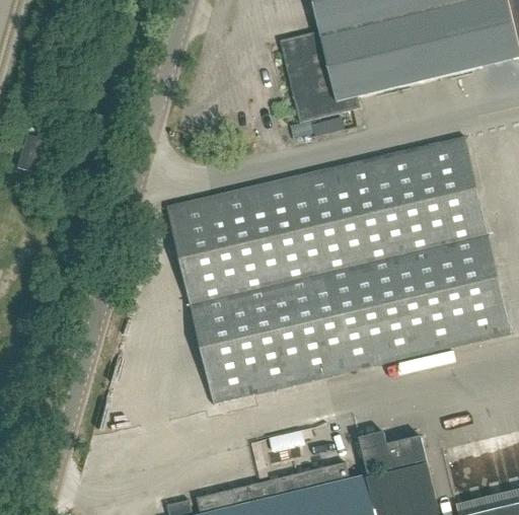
[(311,0),(319,29),(341,24),(358,95),(518,56),(518,0),(311,0)]
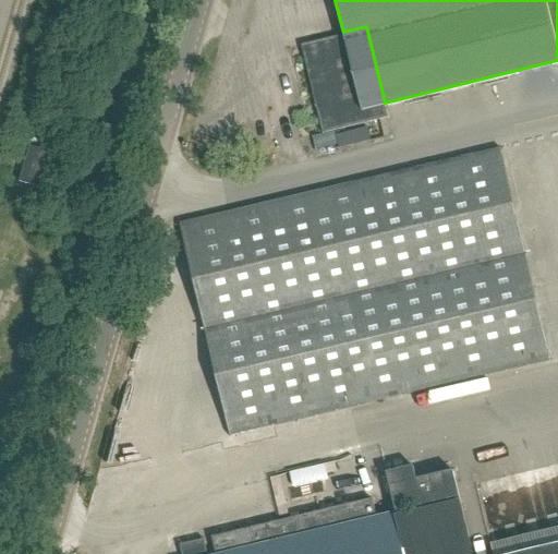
[(322,130),(388,115),(385,103),(366,26),(343,32),(301,41),(322,130)]
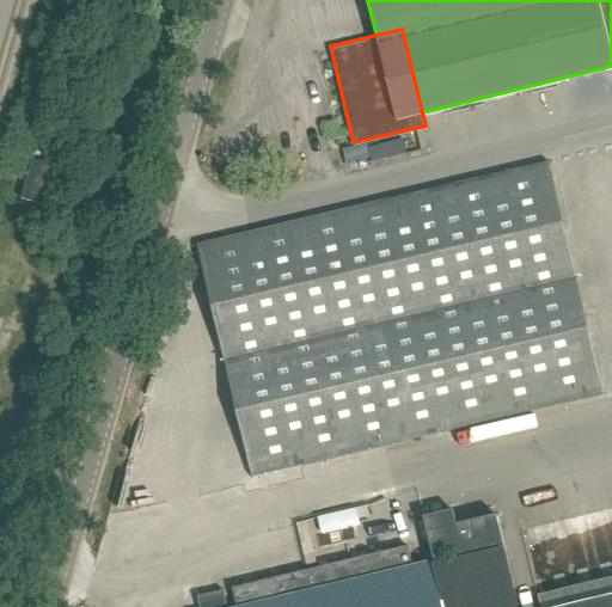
[(43,204),(55,166),(34,160),(22,198),(43,204)]
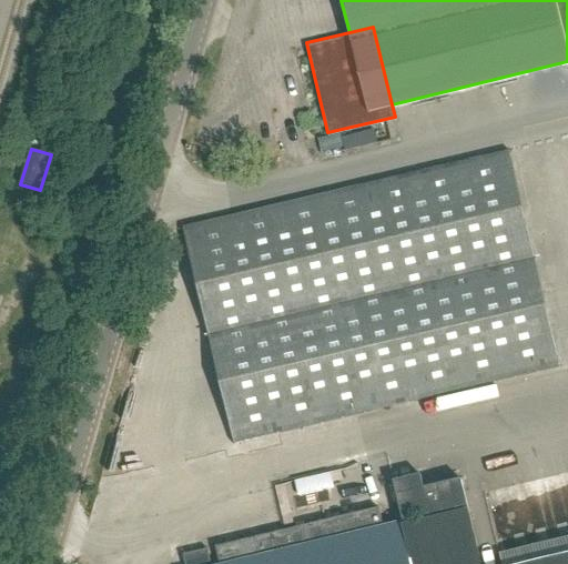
[(182,227),(233,442),(558,364),(507,149),(182,227)]
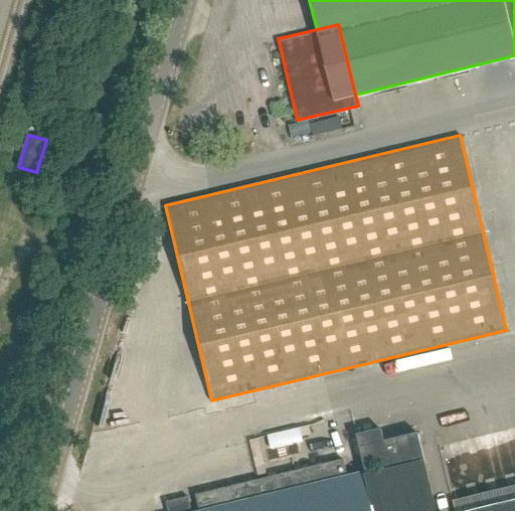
[(365,473),(365,475),(423,461),(416,432),(382,440),(379,427),(354,433),(363,474),(365,473)]
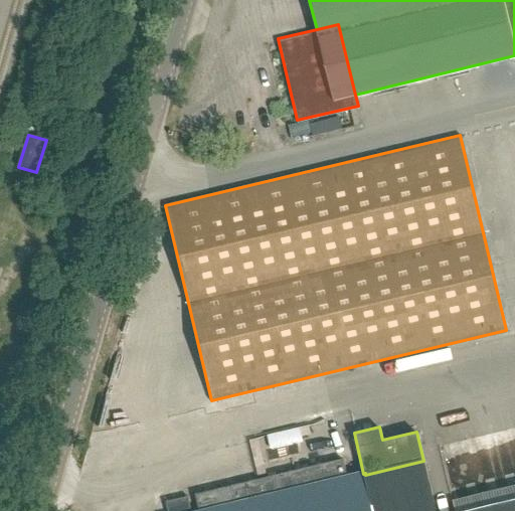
[(373,510),(365,475),(365,473),(363,474),(346,478),(342,460),(198,494),(202,510),(373,510)]
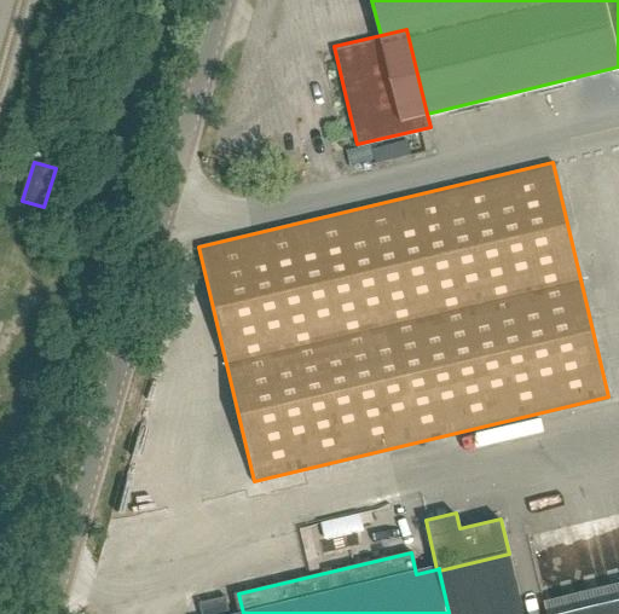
[(449,613),(618,613),(618,583),(543,602),(545,613),(522,613),(509,554),(439,571),(449,613)]
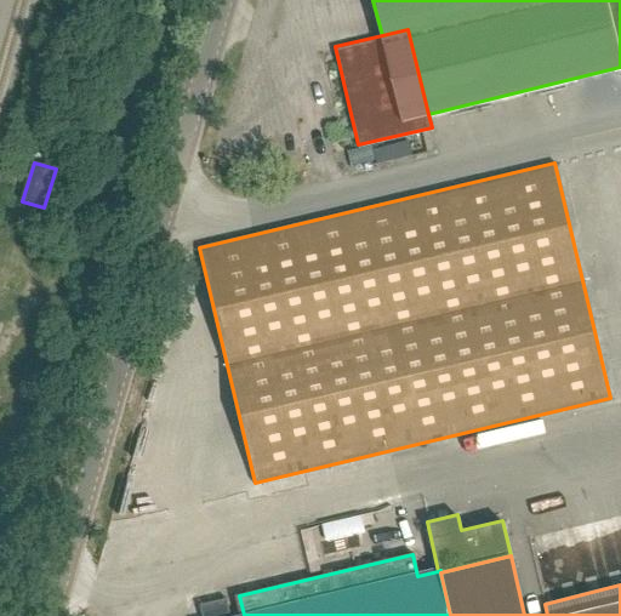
[(206,615),(212,615),(234,611),(229,595),(203,602),(206,615)]
